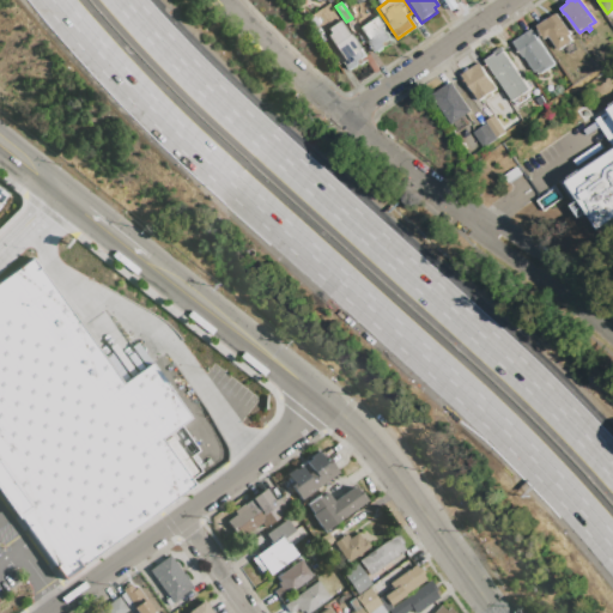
[(569,37),(572,42),(559,52),(550,37),(546,40),(538,28),(557,14),(571,35),(569,37)]
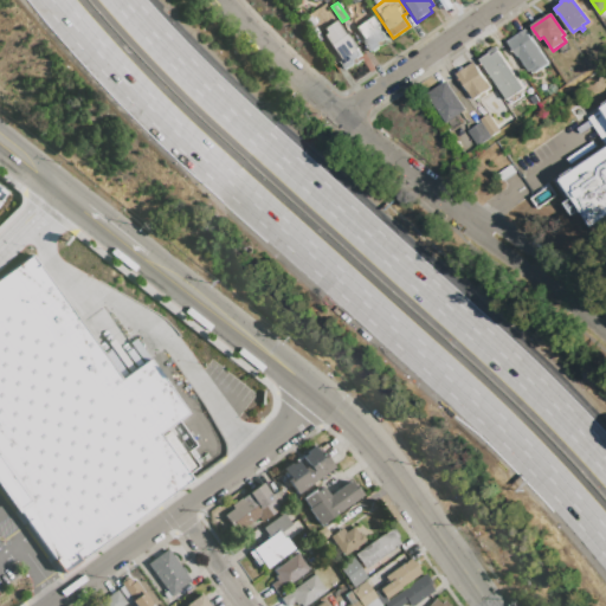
[(315,23),(309,26),(304,19),(309,15),(315,23)]
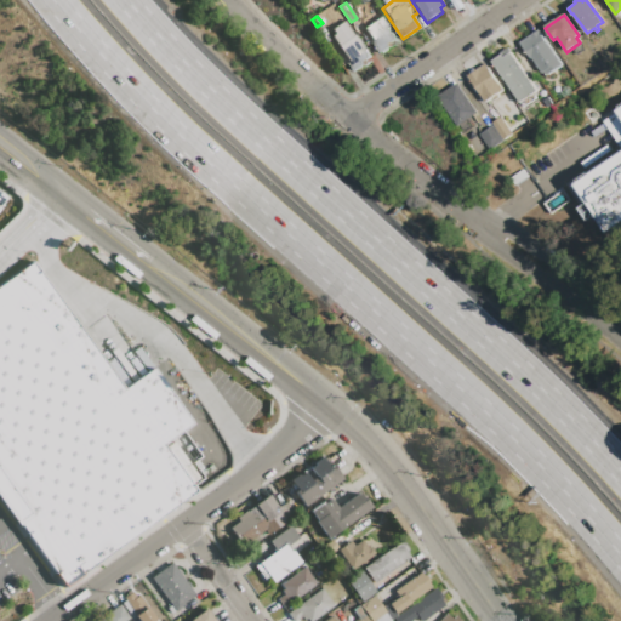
[(389,46),(382,52),(365,27),(381,16),(397,39),(388,45),(389,46)]
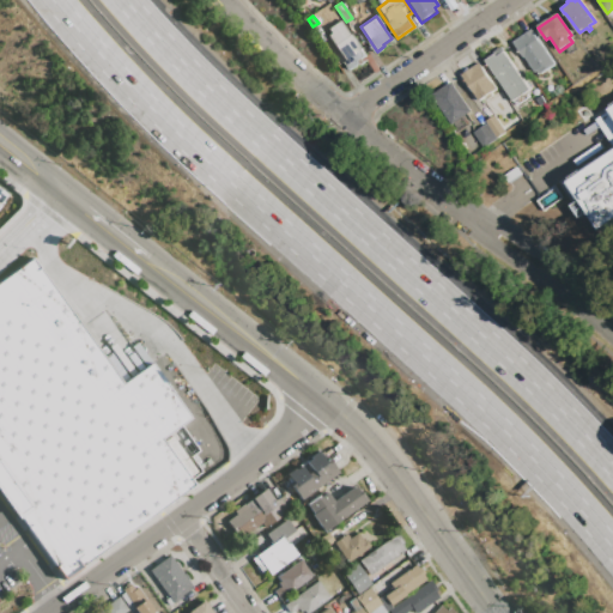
[(359,65),(352,71),(327,35),(331,32),(328,29),(340,20),(365,56),(357,62),(359,65)]
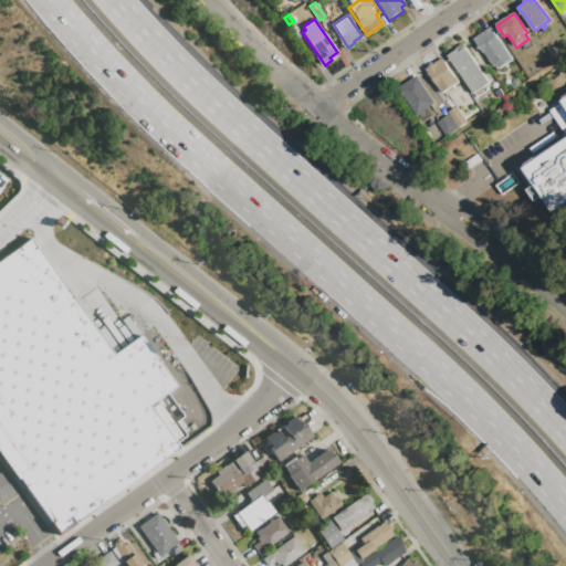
[(474,39),(490,28),(512,60),(499,70),(496,66),(494,67),(474,39)]
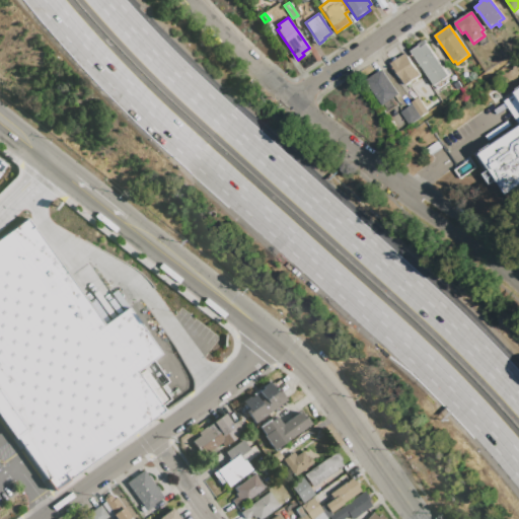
[(425,41),(449,76),(435,86),(411,53),(419,47),(418,46),(425,41)]
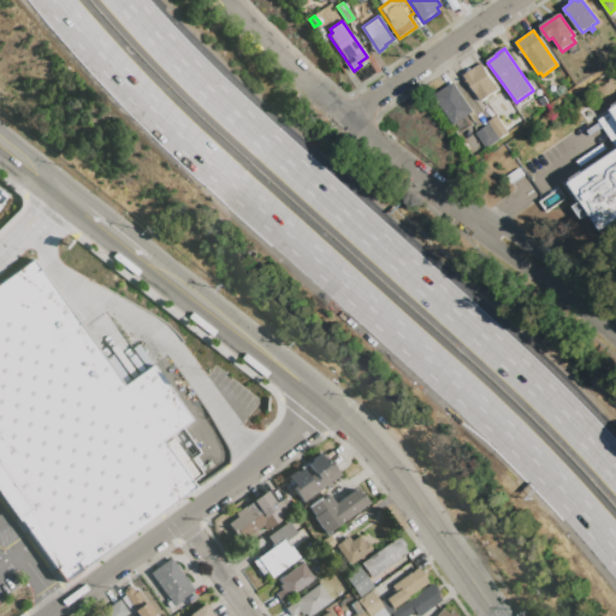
[(472,71),(481,64),(499,90),(492,94),(495,98),(491,100),(489,96),(483,102),(465,76),(467,75),(466,72),(471,69),(472,71)]
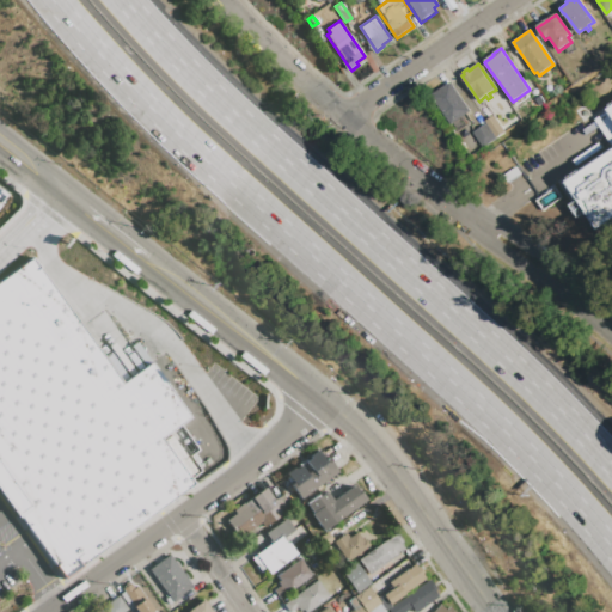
[(558,85),(549,69),(556,65),(567,80),(558,85)]
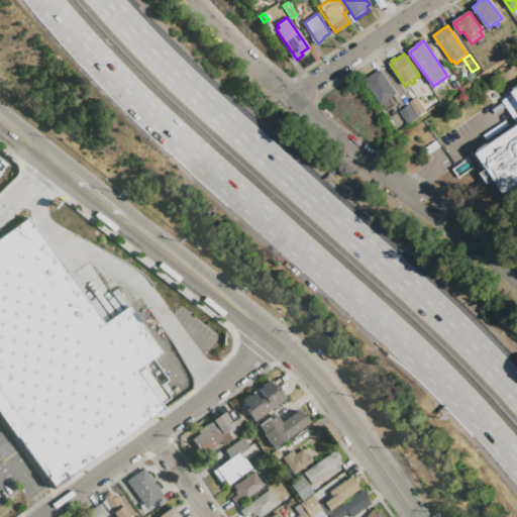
[(381,70),(398,94),(381,106),(364,81),(381,70)]
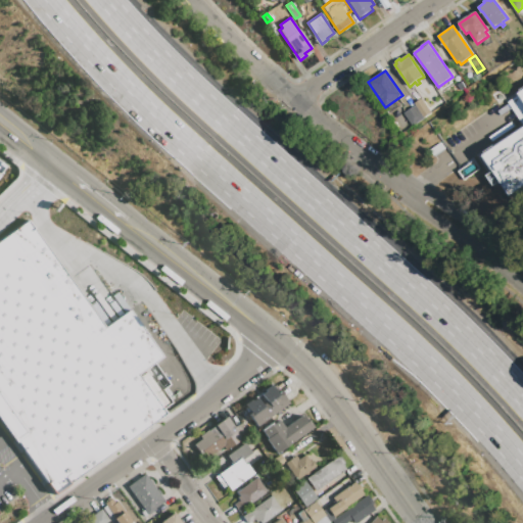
[(522,96),(521,94),(522,92),(522,190),(516,195),(502,176),(498,179),(502,183),(497,186),(490,176),(494,173),(496,175),(500,173),(487,155),(522,130),(522,96)]
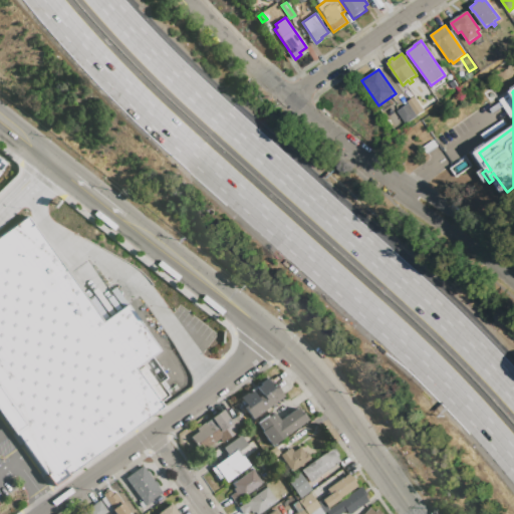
[(417,116),(409,104),(408,102),(415,97),(425,111),(417,116)]
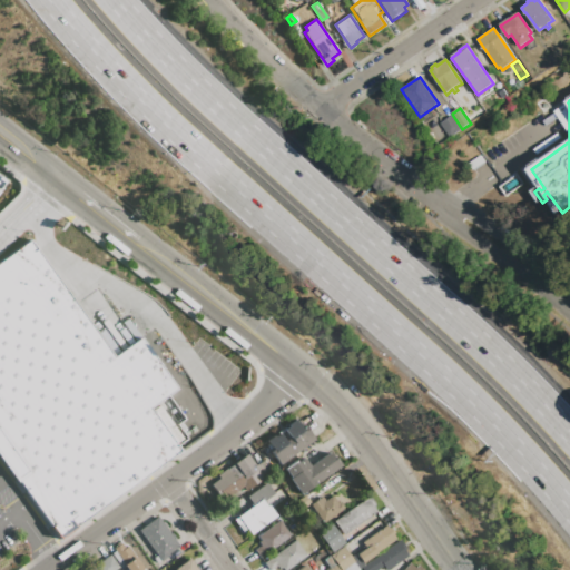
[(441,124),(453,116),(462,129),(450,138),(441,124)]
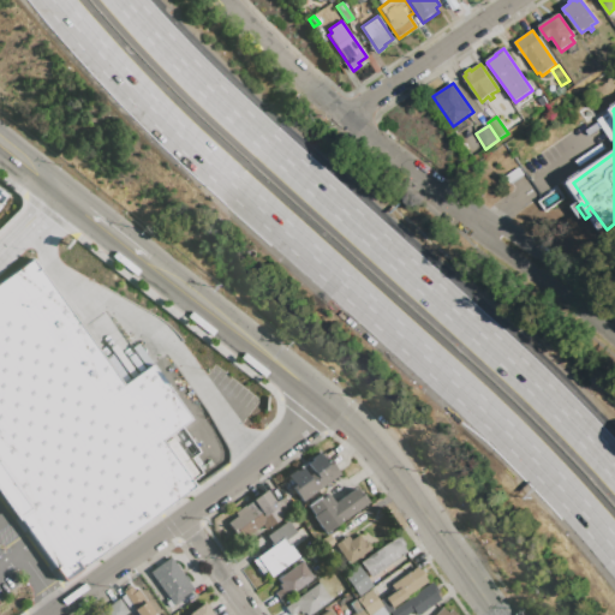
[(0,281),(33,258),(120,384),(151,363),(191,419),(181,427),(199,452),(191,458),(202,473),(191,481),(193,485),(66,574),(58,561),(52,565),(19,519),(17,520),(0,496),(0,281)]
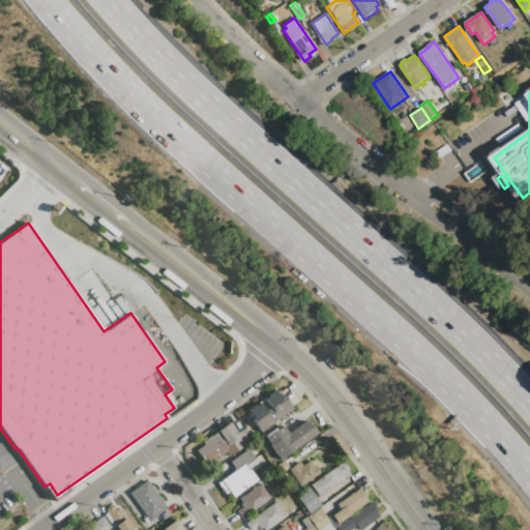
[(291,408),(258,432),(251,420),(253,419),(246,410),(254,405),(255,406),(259,403),(265,410),(269,407),(263,400),(268,396),(267,395),(275,389),(281,399),(283,396),(291,408)]
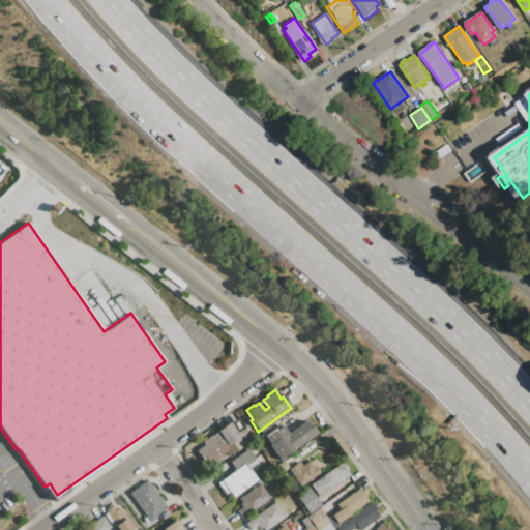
[(263,436),(274,429),(275,430),(282,425),(287,433),(304,420),(310,427),(312,425),(317,433),(278,460),(267,444),(268,443),(263,436)]
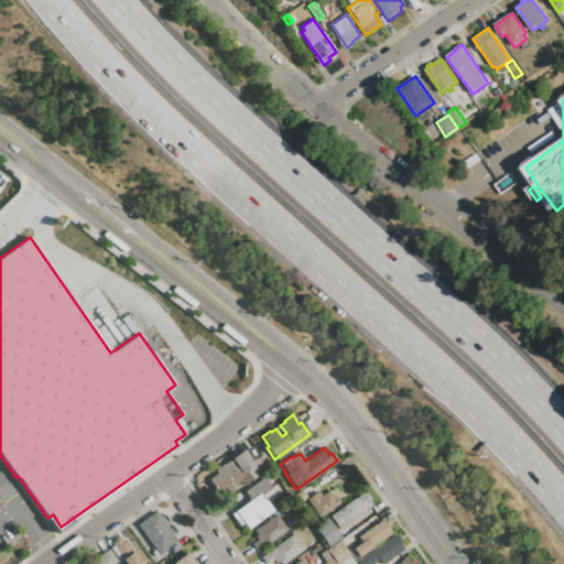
[(243,449),(259,473),(251,478),(251,479),(242,486),(239,480),(218,495),(207,479),(216,473),(214,469),(225,463),(225,464),(230,459),(243,449)]
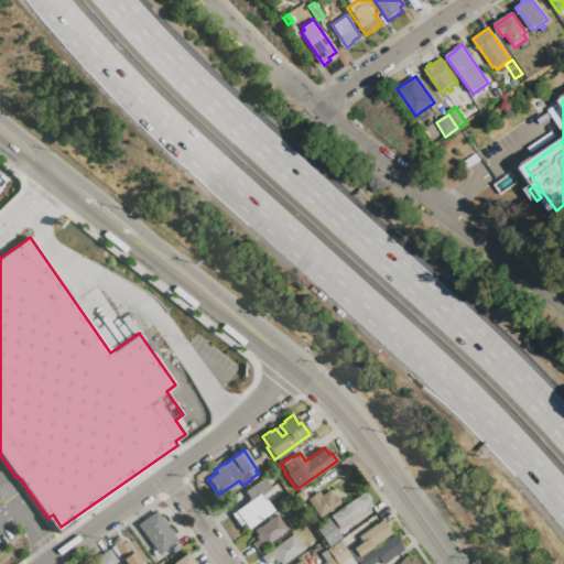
[(270,488),(259,496),(258,494),(249,500),(243,491),(263,477),(270,488)]
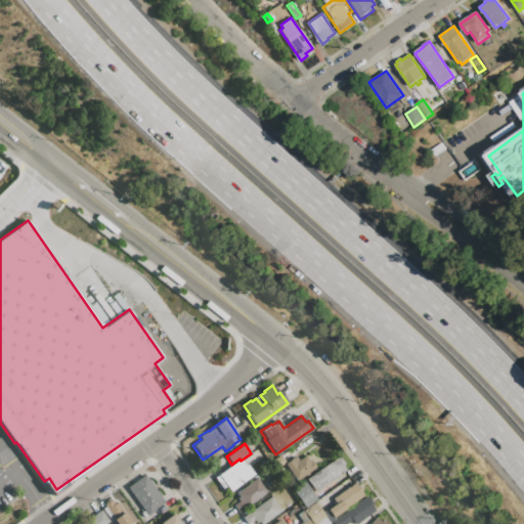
[(268,462),(279,454),(286,463),(274,470),(268,462)]
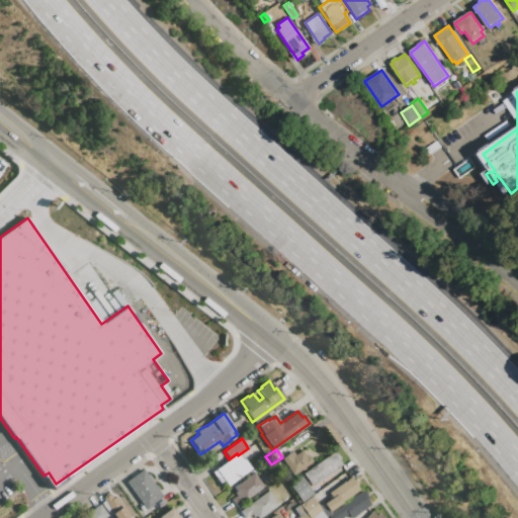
[(291,451),(294,455),(300,450),(306,457),(310,456),(312,459),(310,463),(305,467),(306,467),(301,470),(301,469),(292,476),(281,458),(291,451)]
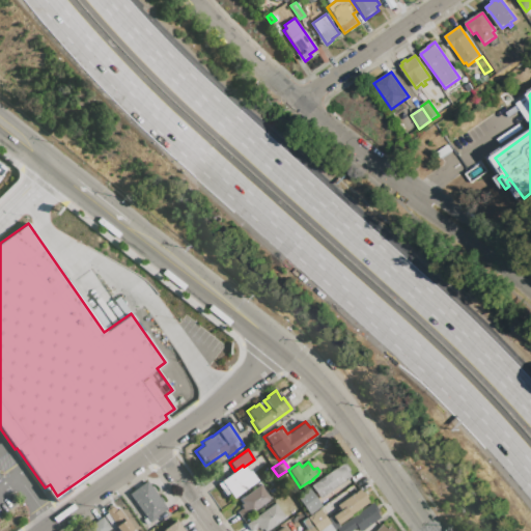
[(319,499),(310,485),(343,462),(350,470),(346,472),(350,477),(319,499)]
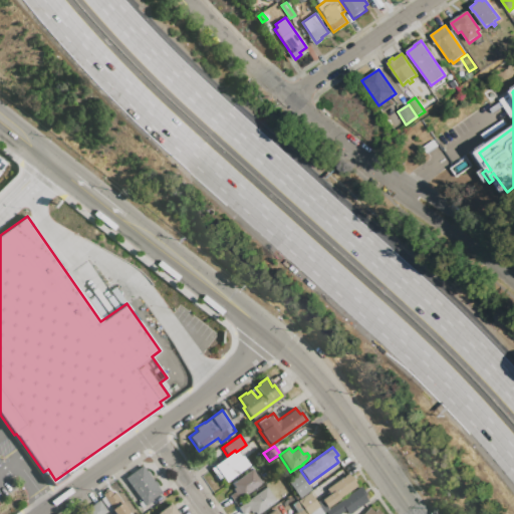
[(248,465),(225,482),(222,478),(219,480),(210,468),(227,456),(235,450),(236,452),(240,457),(242,455),(248,465)]
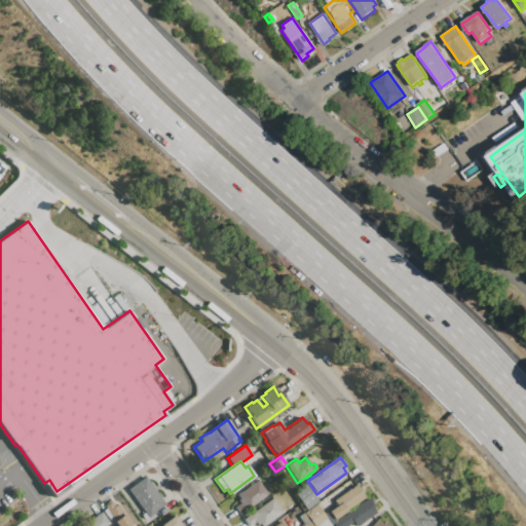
[(164,503),(146,516),(126,489),(144,477),(164,503)]
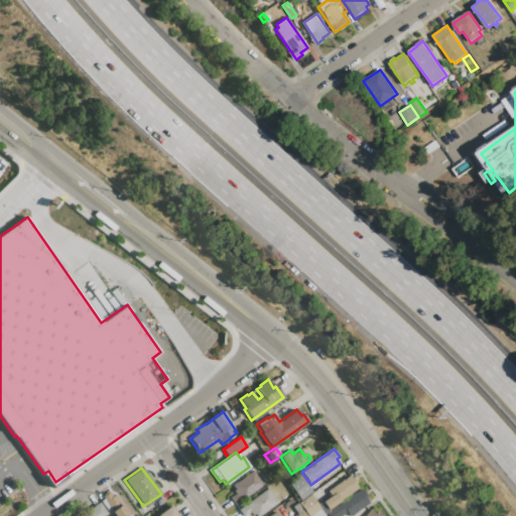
[(262,485),(234,504),(230,497),(235,494),(232,490),(235,489),(232,485),(252,471),(262,485)]
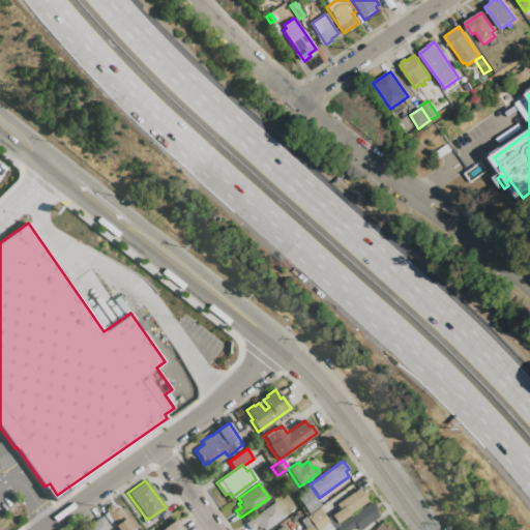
[(306,488),(320,504),(308,513),(295,496),(306,488)]
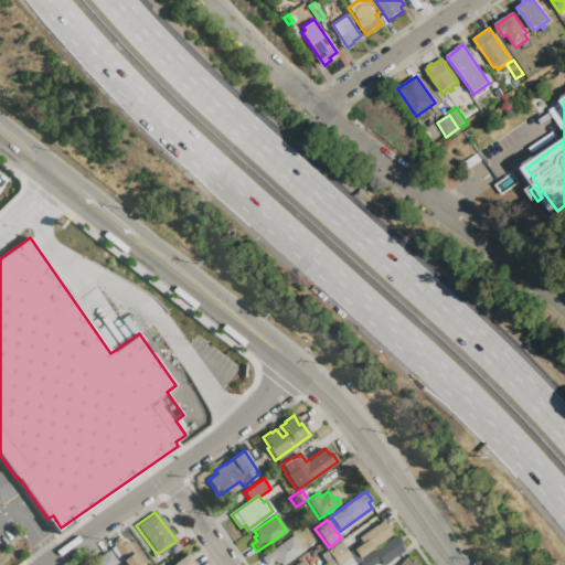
[(392,534),(372,547),(373,548),(359,558),(352,550),(361,543),(358,537),(382,520),(384,524),(386,522),(391,529),(388,530),(392,534)]
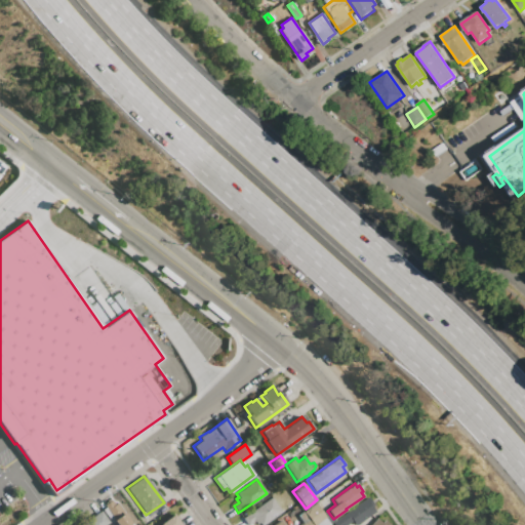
[(275,492),(284,485),(296,503),(287,510),(275,492)]
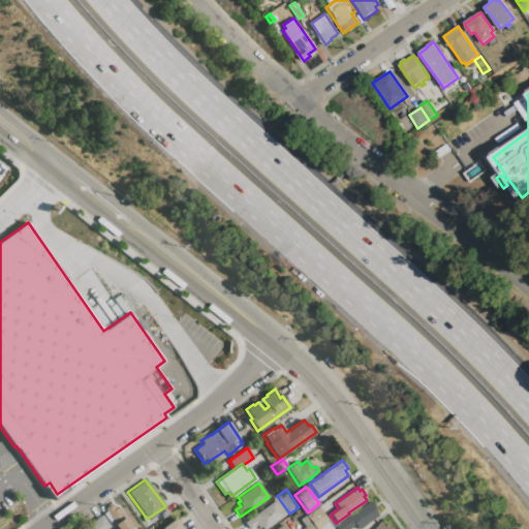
[(335,528),(334,527),(371,500),(377,508),(375,510),(378,515),(359,528),(356,528),(353,524),(346,528),(335,528)]
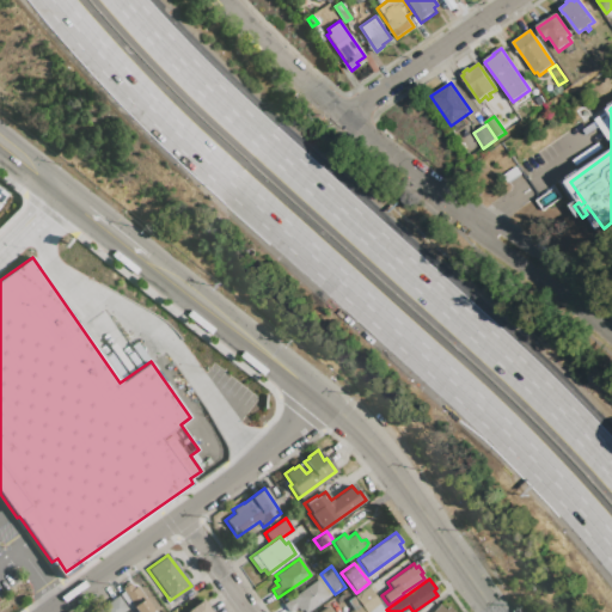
[(329,597),(306,611),(298,611),(295,607),(289,611),(287,611),(282,604),(317,580),(329,597)]
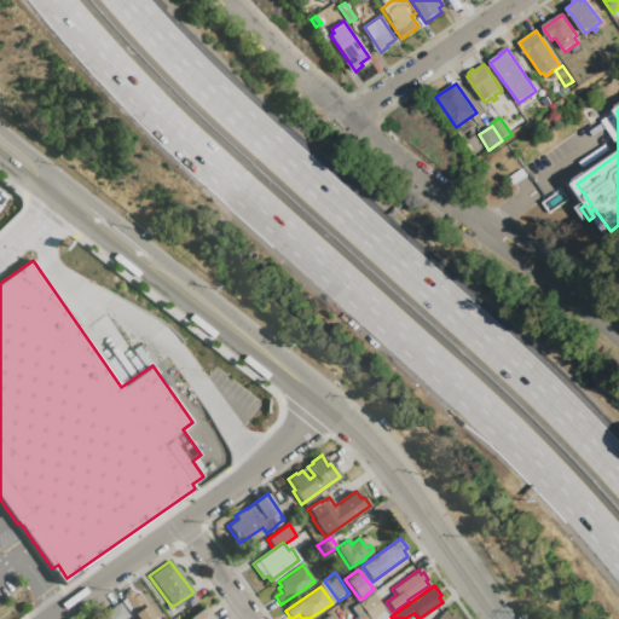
[(122,596),(123,593),(127,590),(131,590),(134,595),(138,594),(155,617),(151,618),(139,618),(132,608),(127,612),(120,601),(125,599),(122,596)]
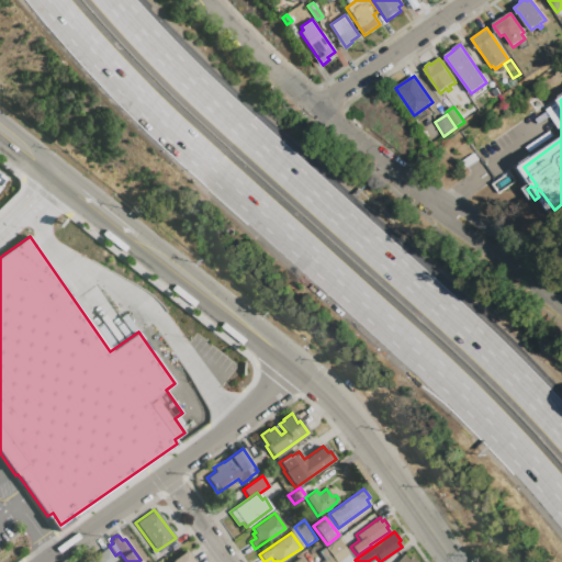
[(349,554),(337,561),(335,561),(325,549),(338,539),(349,554)]
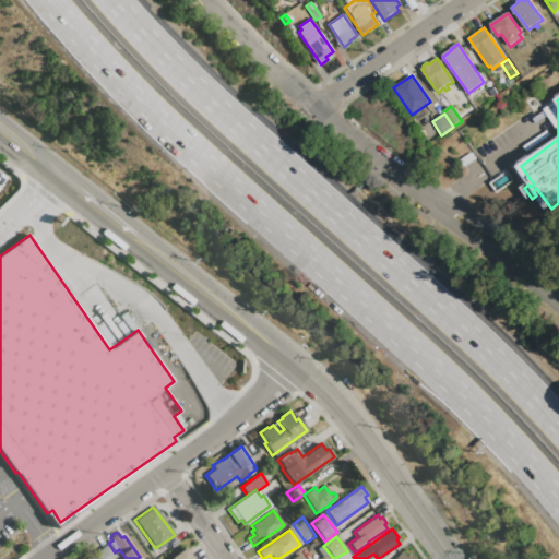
[(116,556),(111,558),(95,558),(93,555),(107,544),(116,556)]
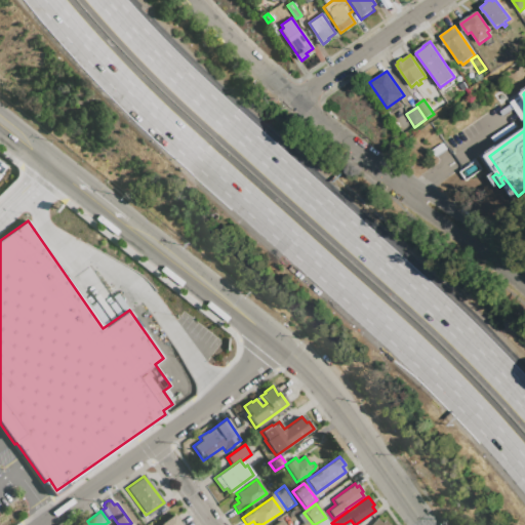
[(158,524),(172,515),(179,524),(158,524)]
